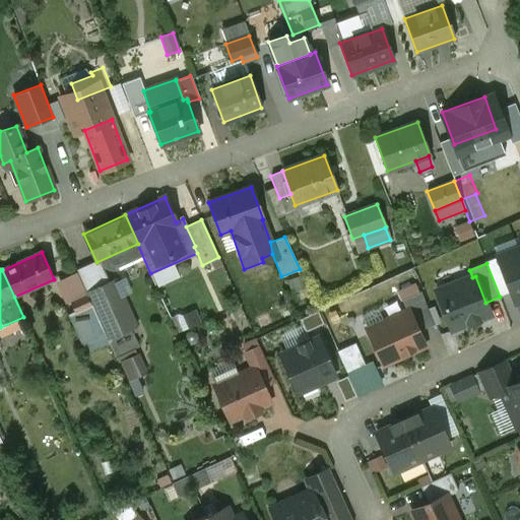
[(472,277),(437,291),(452,331),(468,324),(468,326),(480,321),(480,320),(491,316),(485,303),(475,276),(472,277)]
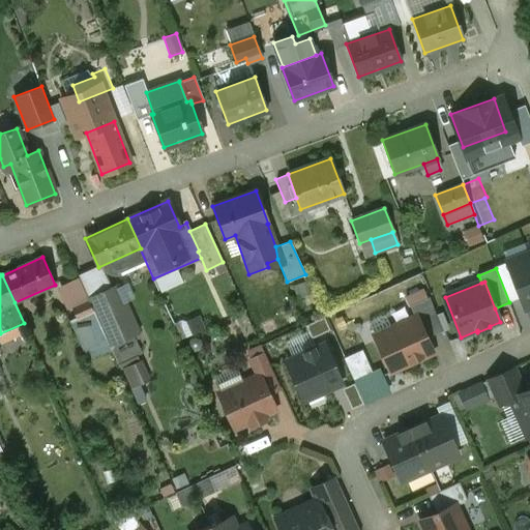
[(112,289),(88,299),(88,300),(94,313),(109,345),(138,331),(127,308),(122,311),(112,289)]
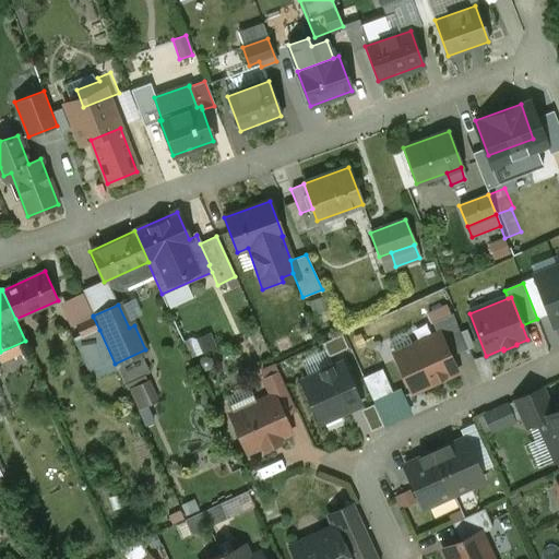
[(465,351),(451,314),(432,323),(438,335),(439,334),(450,357),(465,351)]
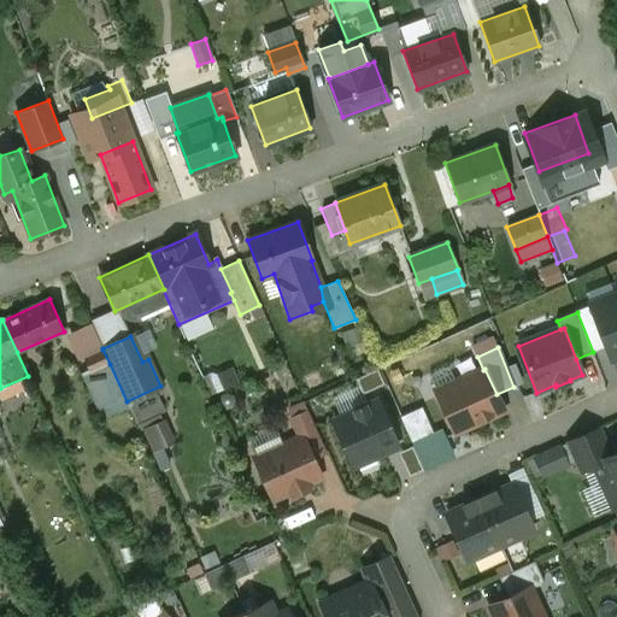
[(89,372),(110,364),(103,350),(83,358),(89,372)]
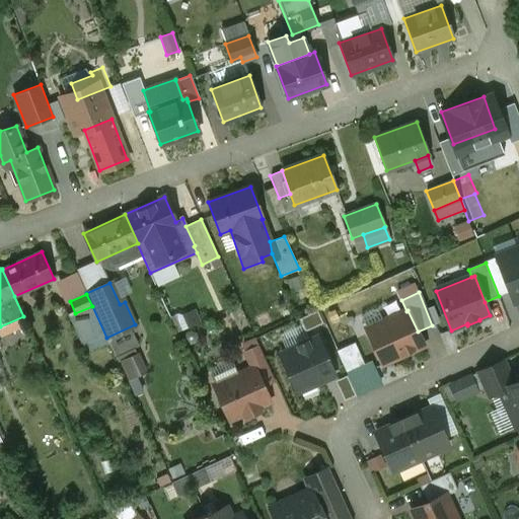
[(318,310),(299,318),(305,331),(323,323),(318,310)]
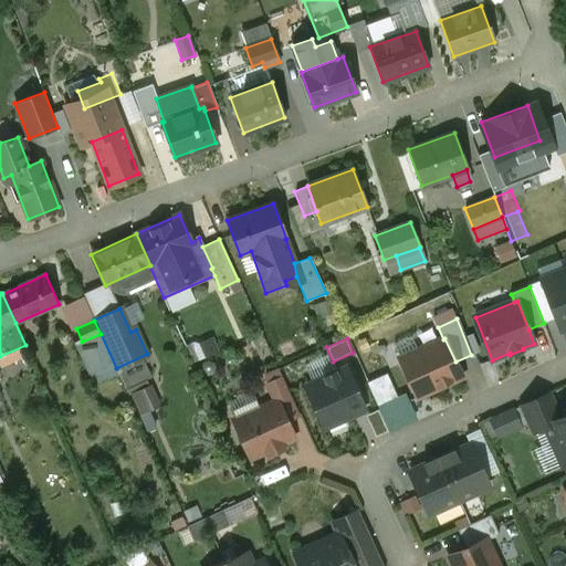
[(443,339),(400,359),(418,397),(462,377),(456,362),(444,338),(443,339)]
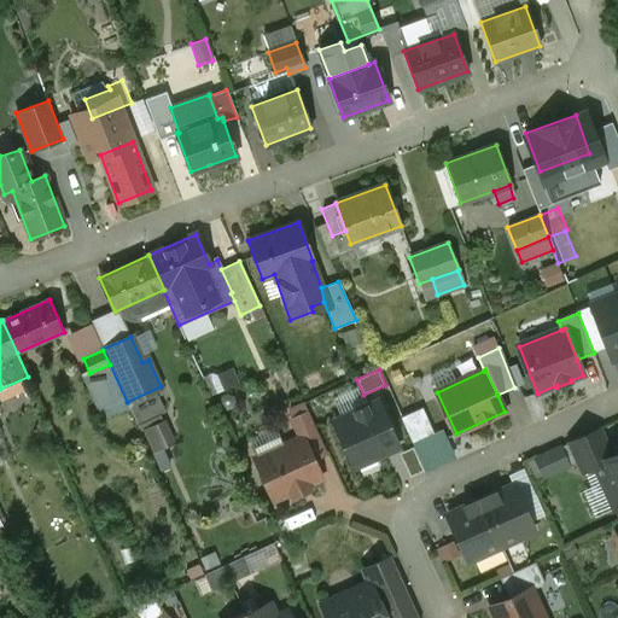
[(378,402),(336,421),(355,467),(398,448),(378,402)]
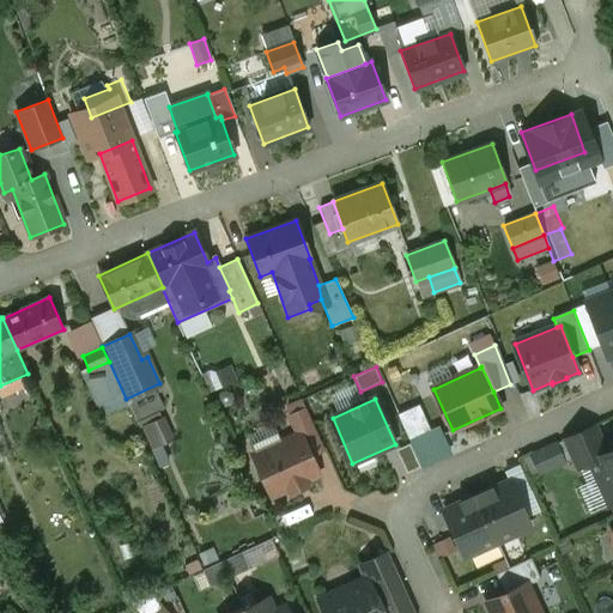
[(287,417),(292,428),(297,429),(311,423),(301,400),(286,407),(290,416),(287,417)]
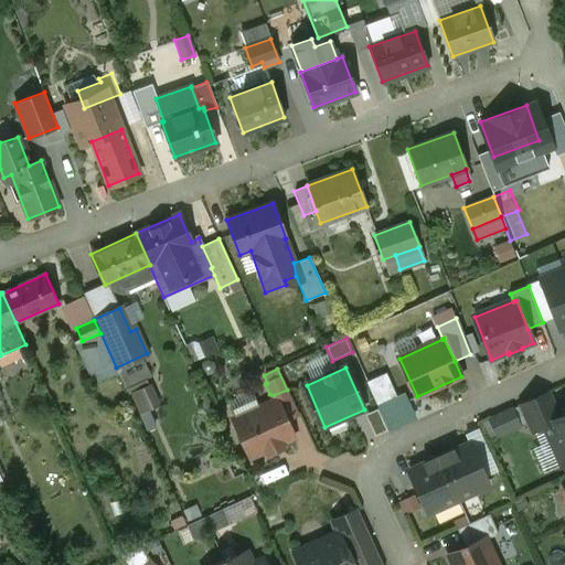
[(269,394),(273,401),(275,400),(285,419),(297,414),(287,390),(274,395),(269,394)]
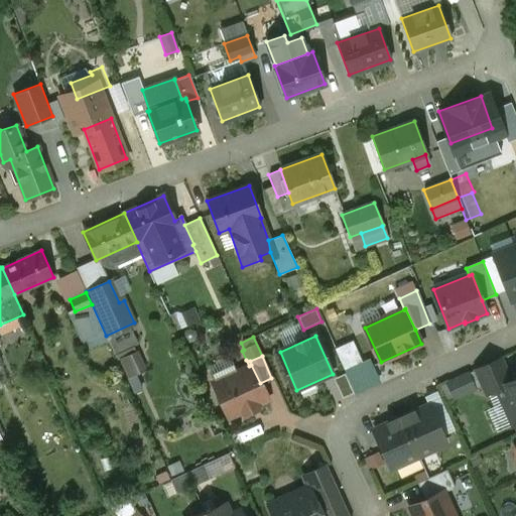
[(348,367),(358,391),(384,381),(374,357),(348,367)]
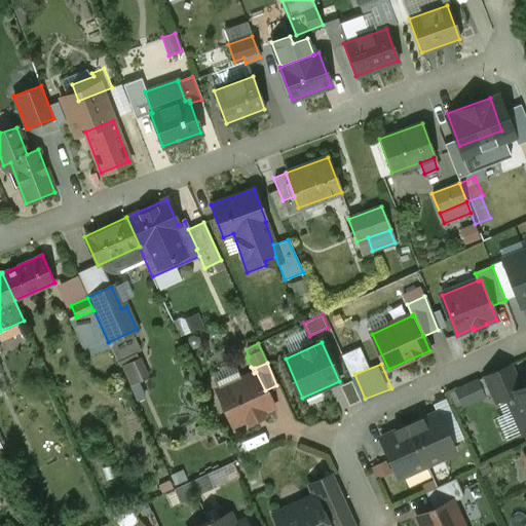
[(510,365),(484,377),(494,401),(505,397),(504,395),(520,388),(510,365)]
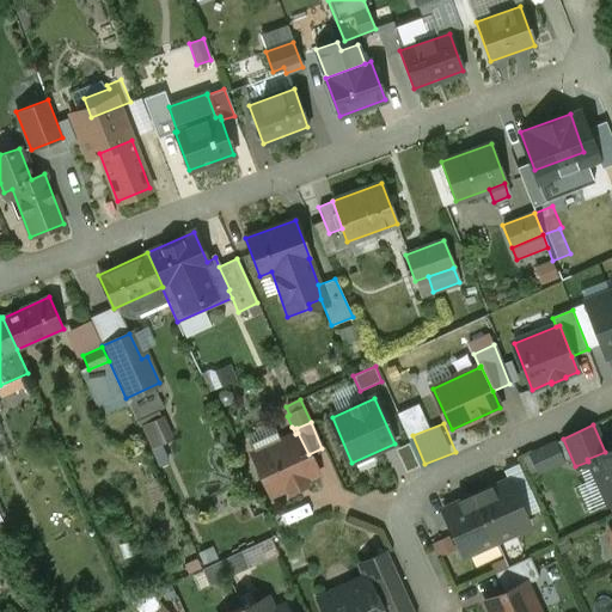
[(259,451),(254,453),(271,495),(288,487),(291,490),(305,484),(303,481),(317,475),(308,454),(298,433),(295,434),(276,444),(273,442),(261,447),(259,451)]
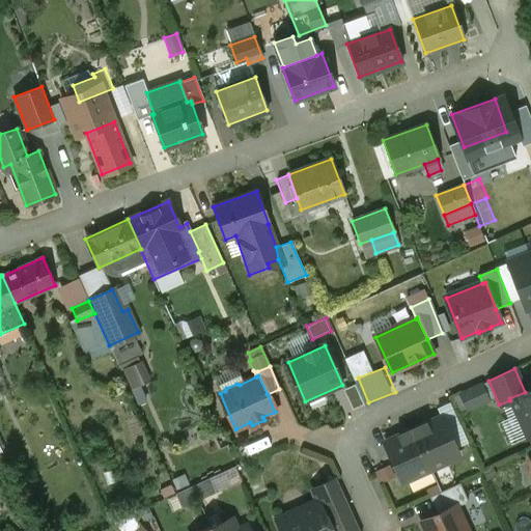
[(346,388),(357,407),(367,401),(356,382),(346,388)]
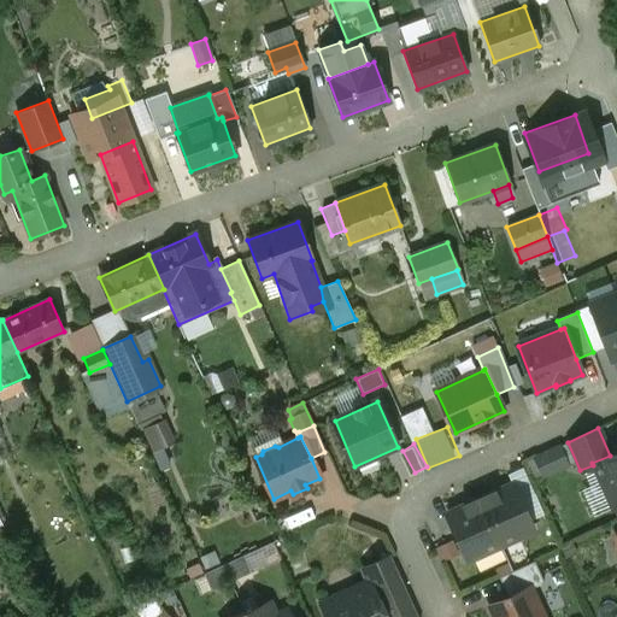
[(558,446),(534,457),(542,476),(566,464),(558,446)]
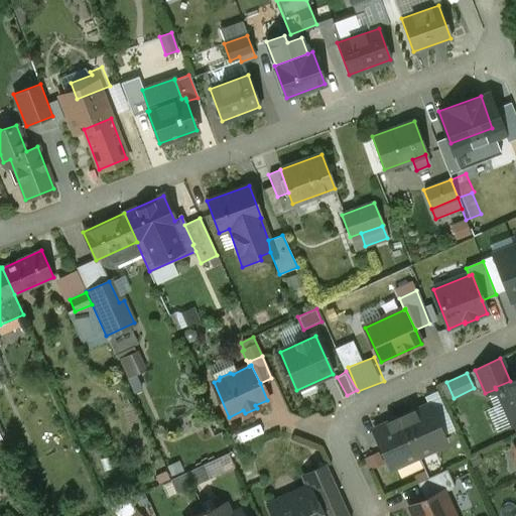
[(515,378),(510,381),(495,387),(496,389),(512,424),(515,421),(515,378)]
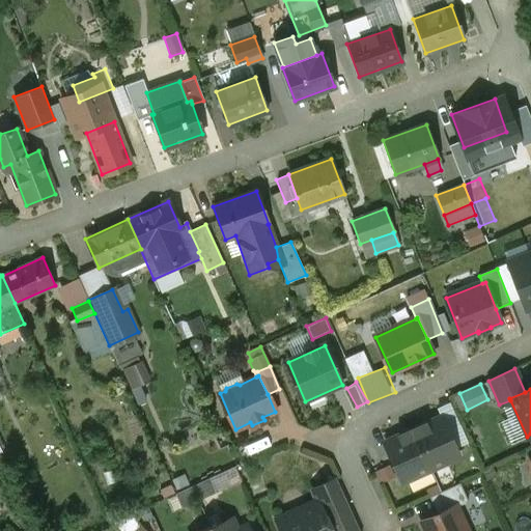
[(440,416),(412,429),(430,469),(458,456),(440,416)]
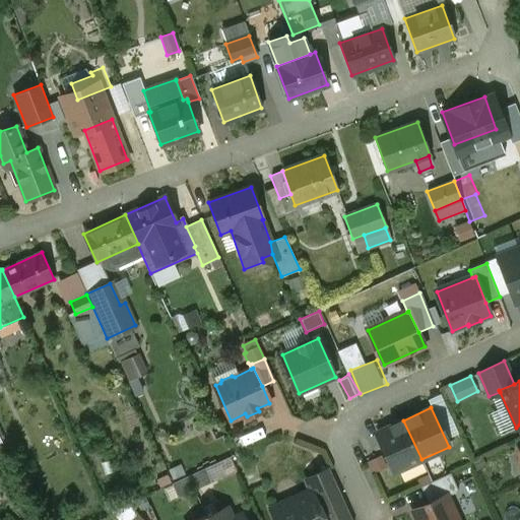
[(403,420),(376,433),(393,471),(420,459),(403,420)]
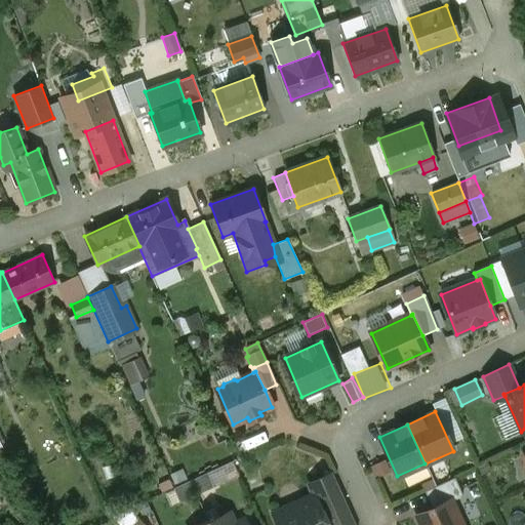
[(328,500),(318,508),(326,524),(356,524),(333,471),(318,478),(328,500)]
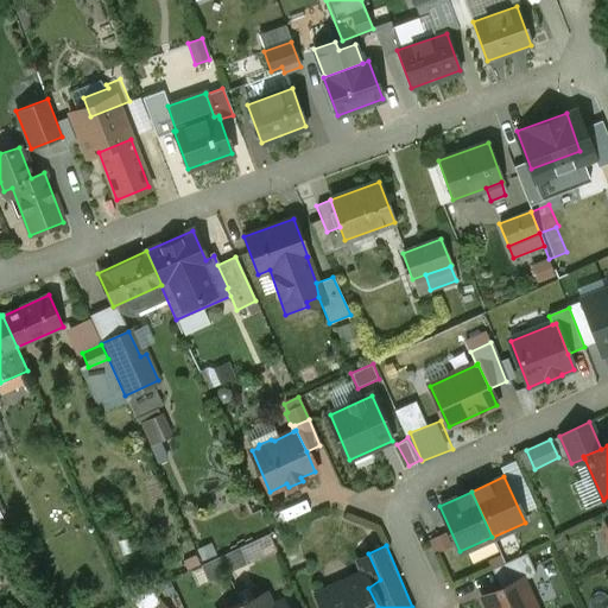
[(202,582),(249,564),(242,546),(196,565),(202,582)]
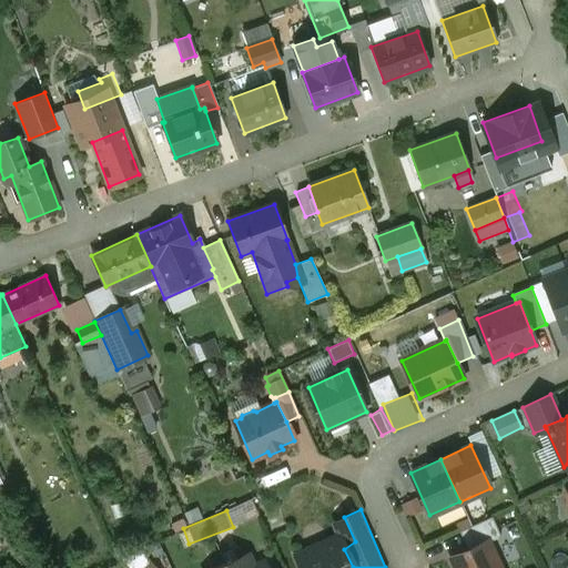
[(492,516),(458,531),(467,550),(487,540),(487,541),(500,536),(492,516)]
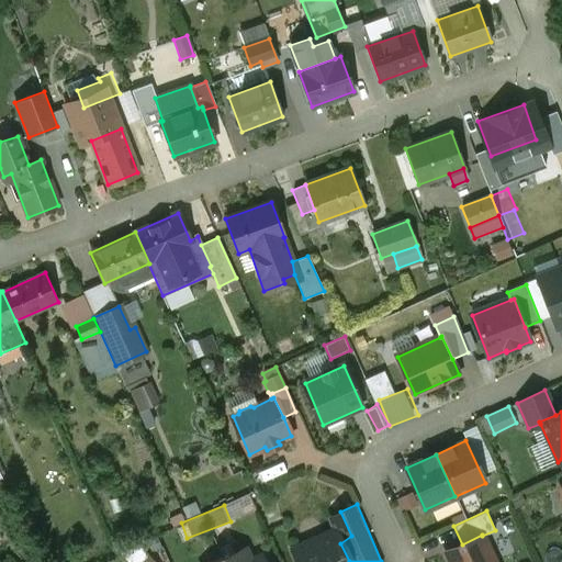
[(335,531),(294,550),(299,561),(349,561),(340,543),(335,531)]
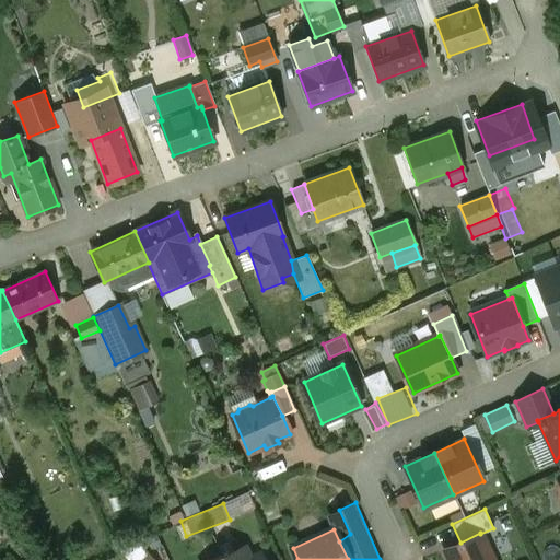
[(461,543),(442,550),(446,559),(492,559),(480,534),(480,533),(461,543)]
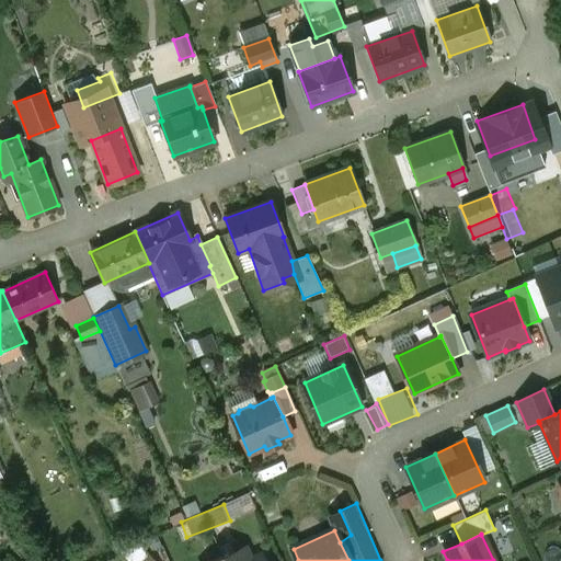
[(264,560),(262,554),(247,560),(237,560),(233,550),(221,556),(224,560),(264,560)]
